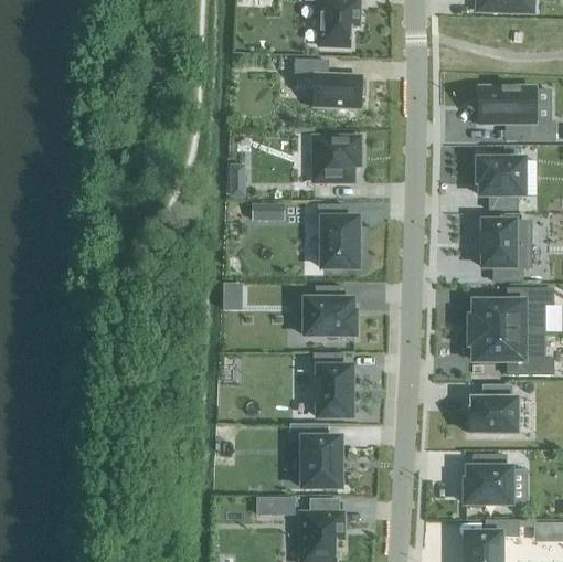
[(307,0),(322,0),(321,45),(351,46),(352,27),(360,27),(361,0),(353,0),(307,0)]
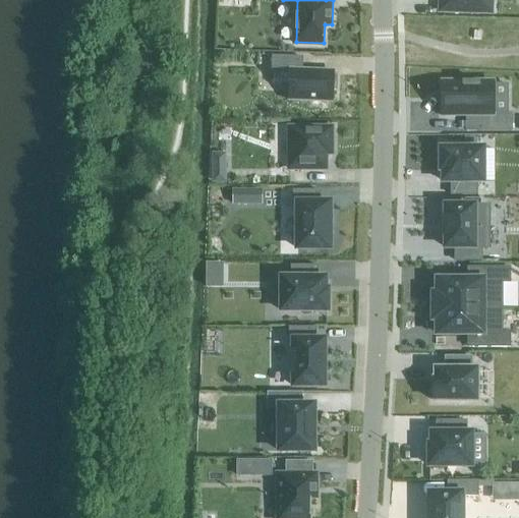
[(442,0),(442,9),(492,10),(492,0),(442,0)]
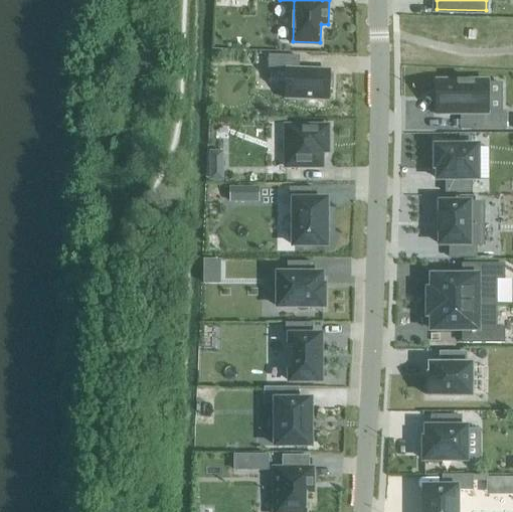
[(272,54),(271,68),(289,69),(288,98),(330,99),(331,88),(335,88),(335,73),(331,73),(331,69),(301,68),(301,55),(272,54)]
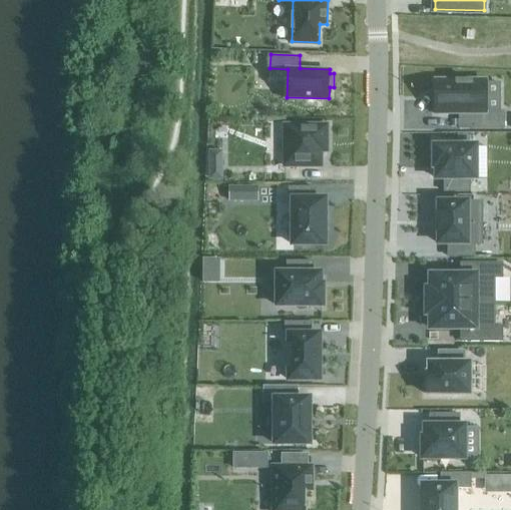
[(487,79),(437,79),(437,112),(460,112),(472,112),(472,127),(505,127),(505,110),(502,110),(487,110),(487,79)]
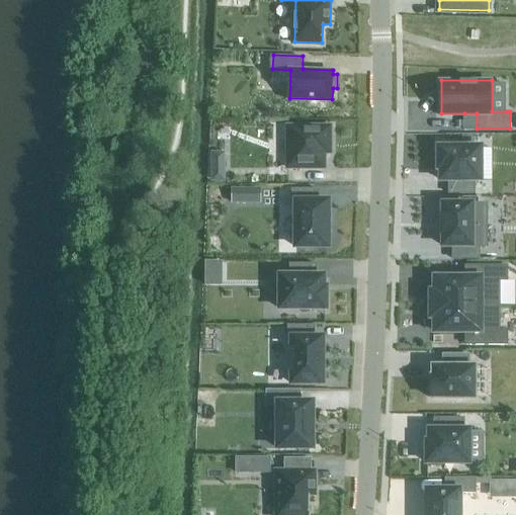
[(289,125),(289,166),(325,166),(325,151),(331,151),(331,125),(289,125)]
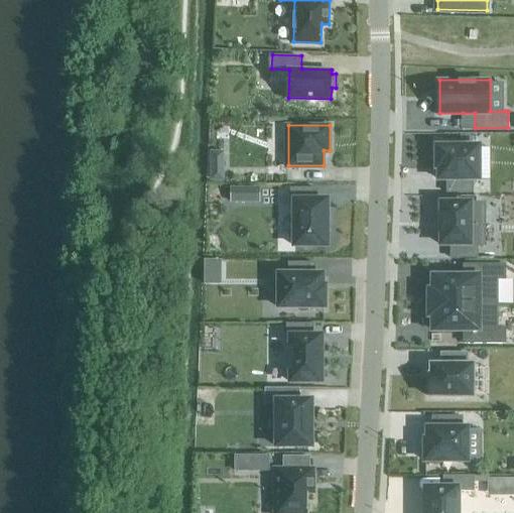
[(438,147),(438,166),(441,166),(441,177),(441,178),(448,178),(448,191),(474,190),(474,178),(479,178),(479,146),(438,147)]
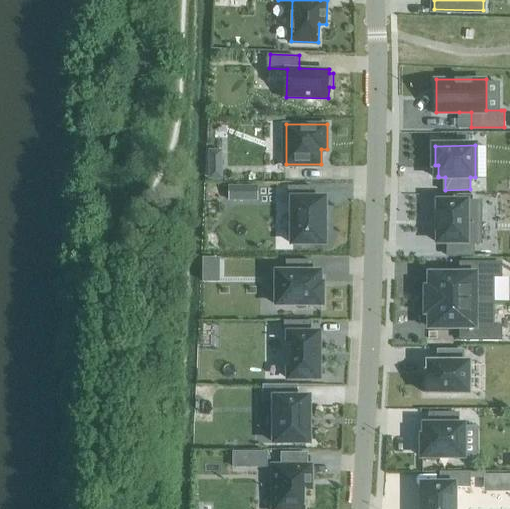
[(218,168),(211,168),(211,177),(218,177),(224,177),(223,168),(218,168)]
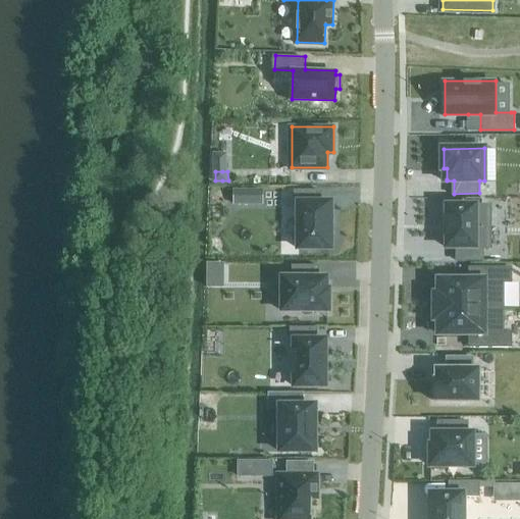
[(245,189),(236,189),(236,203),(245,203),(245,189)]
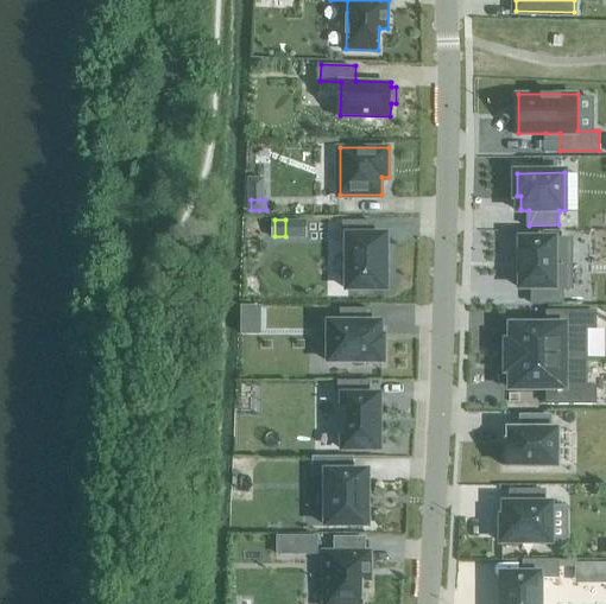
[(346,221),(346,237),(351,237),(351,288),(387,287),(387,236),(376,235),(376,221),(346,221)]
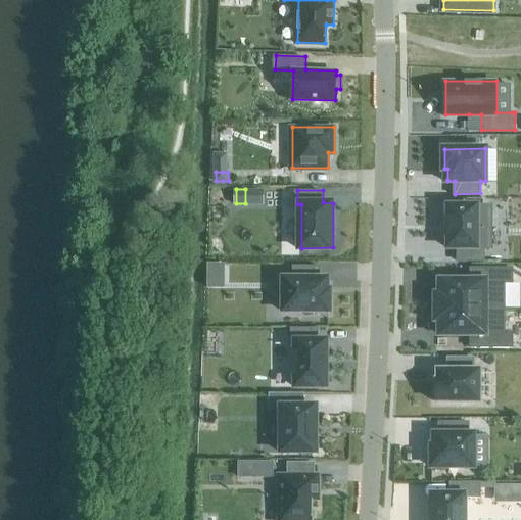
[(448,206),(450,247),(477,247),(477,206),(448,206)]
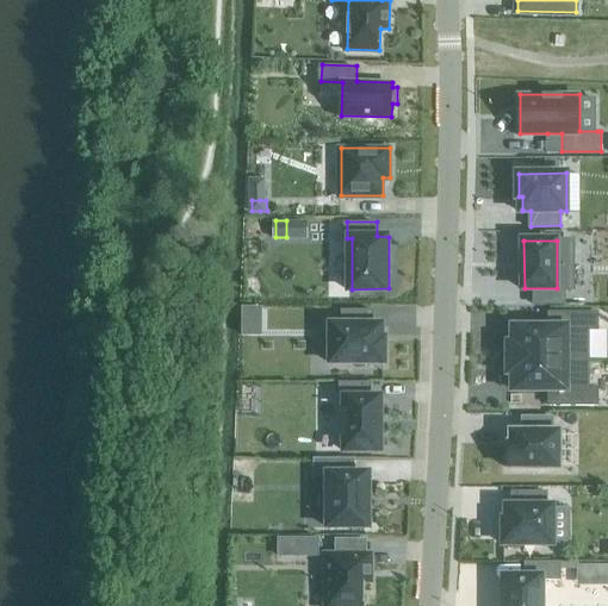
[(333,324),(333,362),(385,362),(385,338),(383,338),(383,324),(373,325),(373,310),(343,310),(343,325),(333,324)]
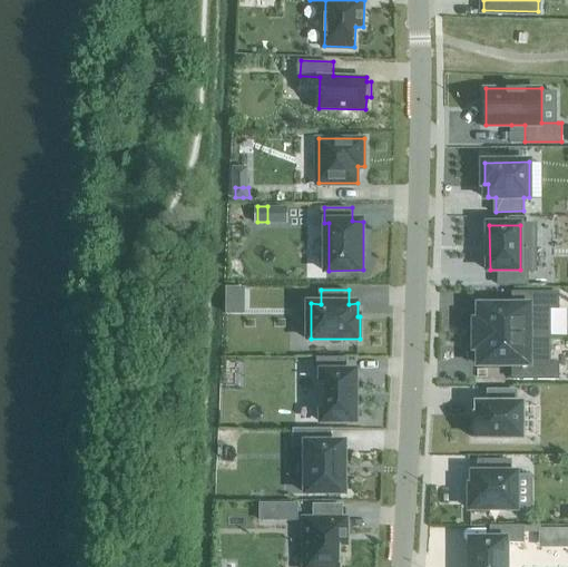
[(477,321),(477,334),(551,334),(551,308),(559,308),(559,292),(513,292),(513,305),(481,305),(481,321),(477,321)]
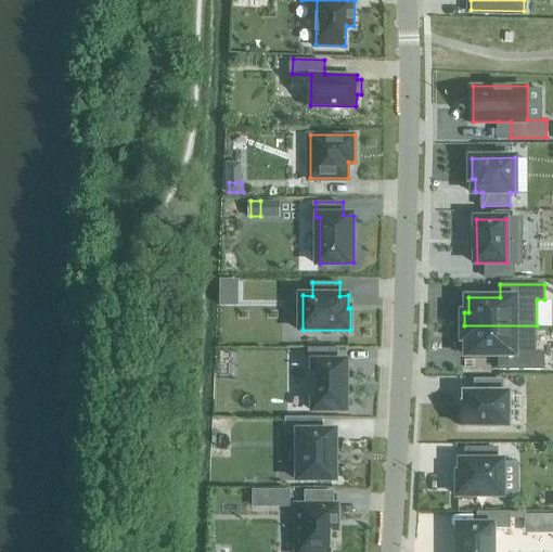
[(464,325),(464,338),(468,338),(468,354),(500,354),(500,368),(544,368),(544,352),(537,352),(537,325),(464,325)]
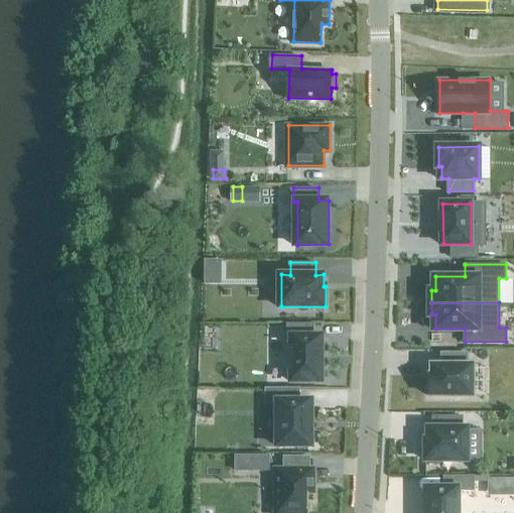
[(313,324),(288,324),(288,338),(292,338),(292,380),(322,380),(322,336),(313,336),(313,324)]
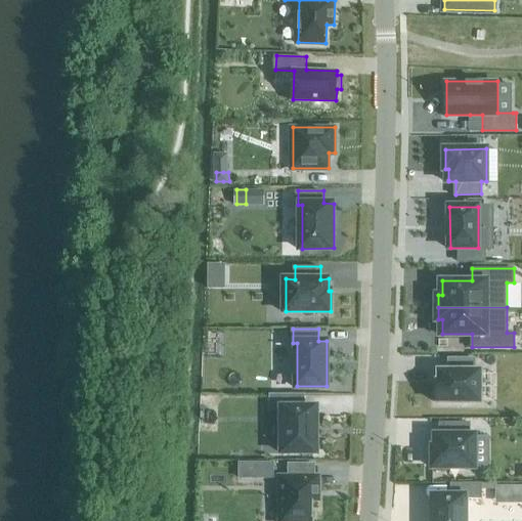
[(439,381),(439,401),(482,401),(482,371),(478,371),(478,357),(451,357),(451,371),(442,371),(442,381),(439,381)]
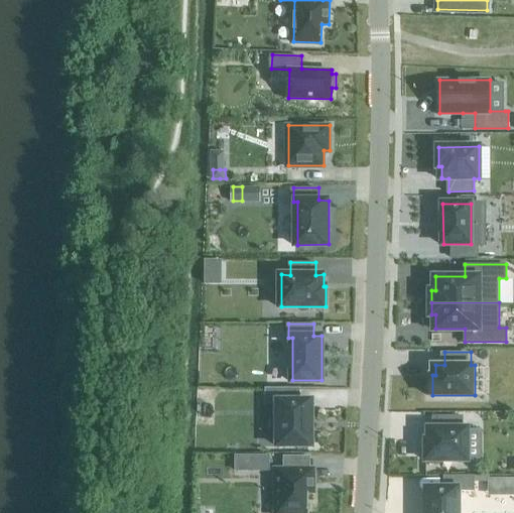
[(300,388),(266,388),(266,402),(278,402),(278,444),(312,444),(311,400),(300,400),(300,388)]
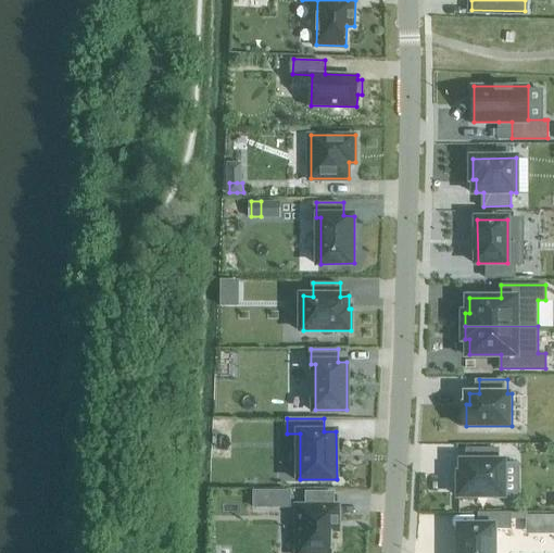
[(460,474),(460,495),(504,495),(504,462),(500,462),(500,448),(467,448),(467,462),(463,462),(463,474),(460,474)]
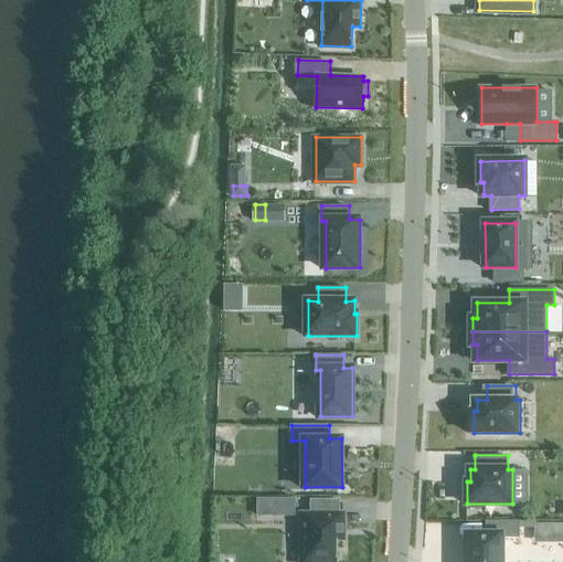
[(272,497),(258,497),(258,515),(272,515),(272,497)]
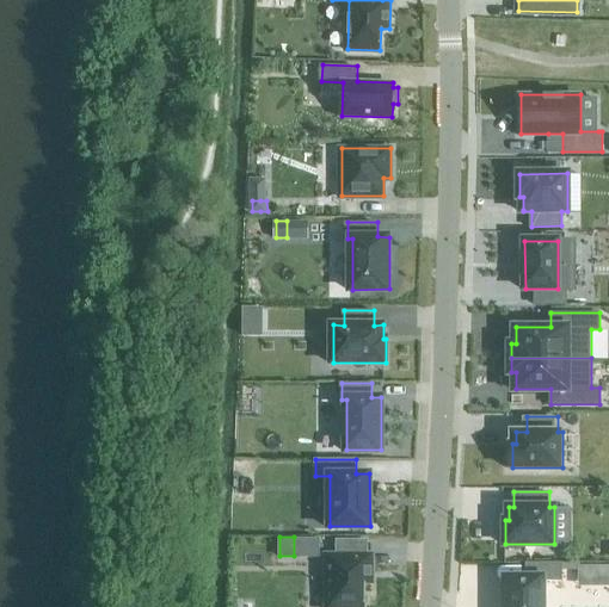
[(327,555),(326,606),(364,606),(364,583),(373,583),(373,555),(368,555),(368,539),(338,539),(338,555),(327,555)]
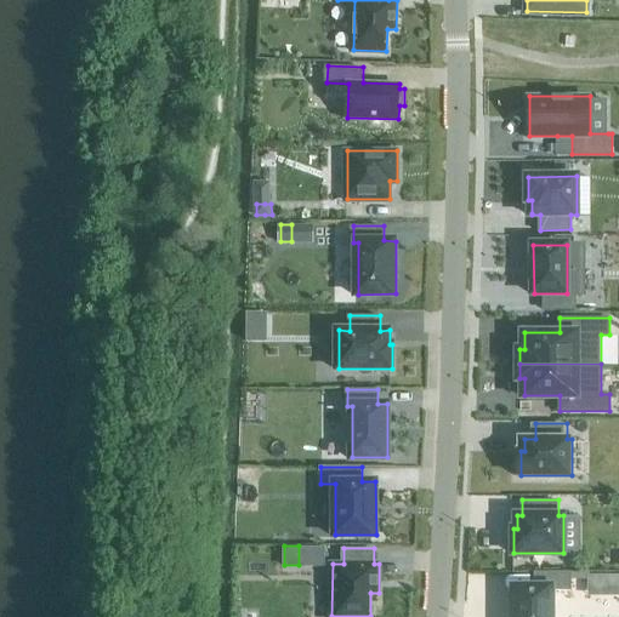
[(515,587),(514,616),(551,616),(552,589),(572,589),(572,571),(537,571),(537,587),(515,587)]
